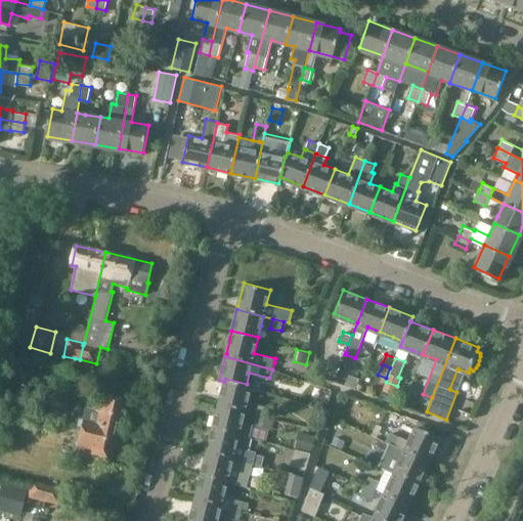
[(219,402),(219,404),(246,410),(252,386),(246,385),(247,384),(225,379),(224,382),(219,402)]
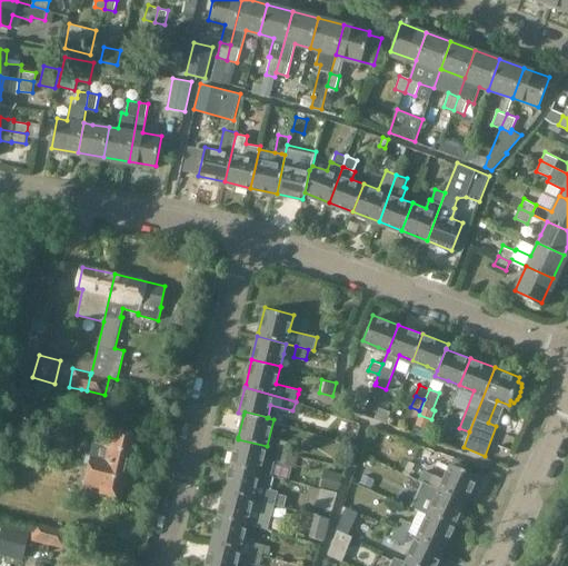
[(116,430),(106,428),(102,444),(93,442),(90,457),(129,466),(137,434),(116,428),(116,430)]
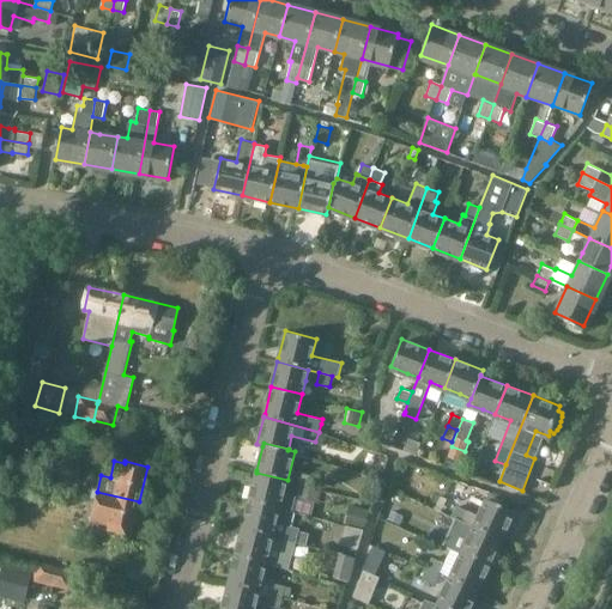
[(379,468),(371,466),(368,475),(376,477),(379,468)]
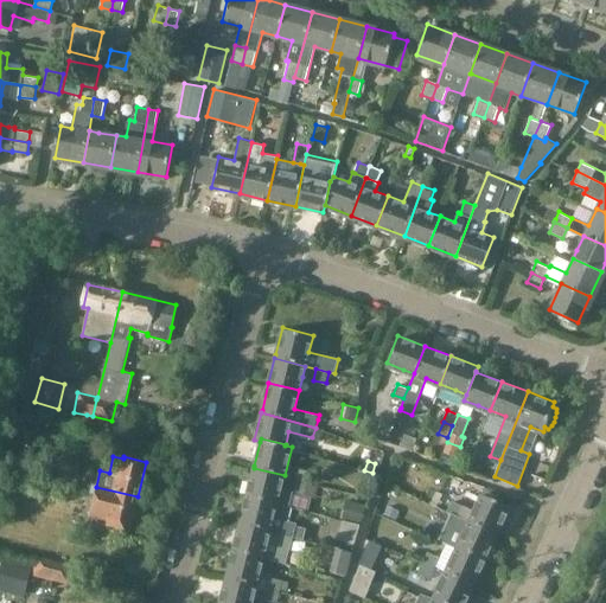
[(298,467),(294,479),(307,482),(311,470),(298,467)]
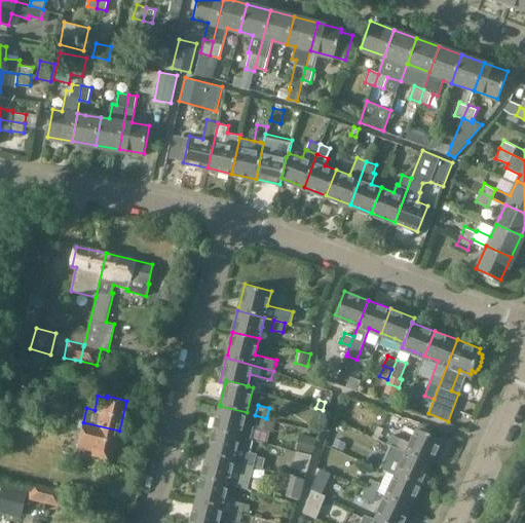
[(214,428),(252,438),(254,425),(264,428),(266,419),(266,418),(255,415),(247,412),(220,406),(214,428)]
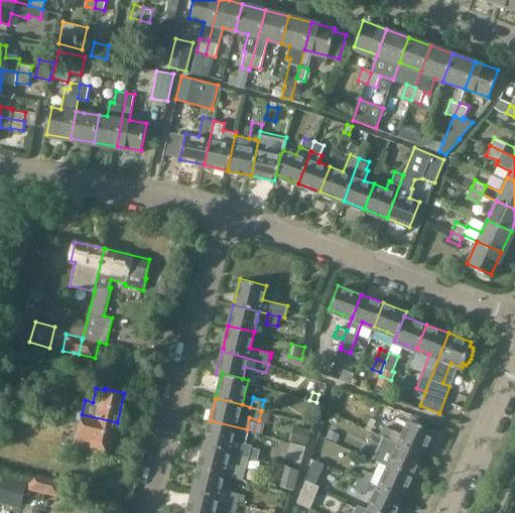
[(111,452),(117,422),(82,414),(76,439),(91,442),(91,446),(111,452)]
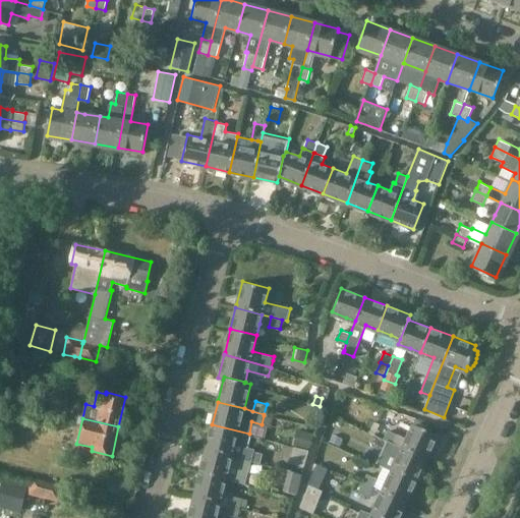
[(207,448),(206,450),(251,461),(261,463),(264,453),(254,451),(254,449),(248,447),(251,436),(248,435),(249,434),(212,424),(207,448)]
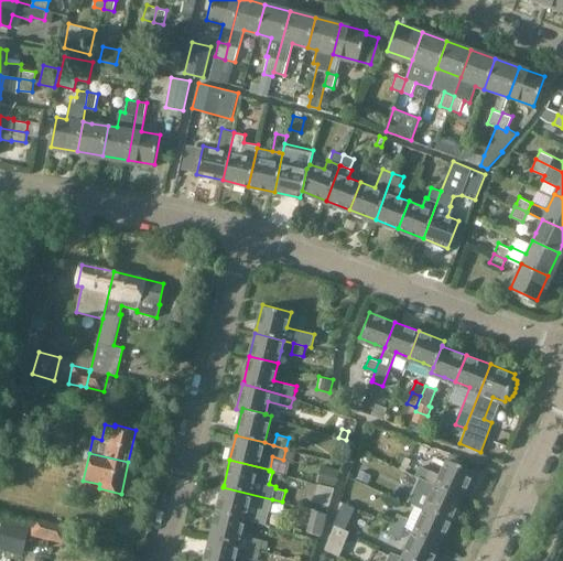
[(440,473),(434,485),(462,497),(474,473),(446,460),(440,473)]
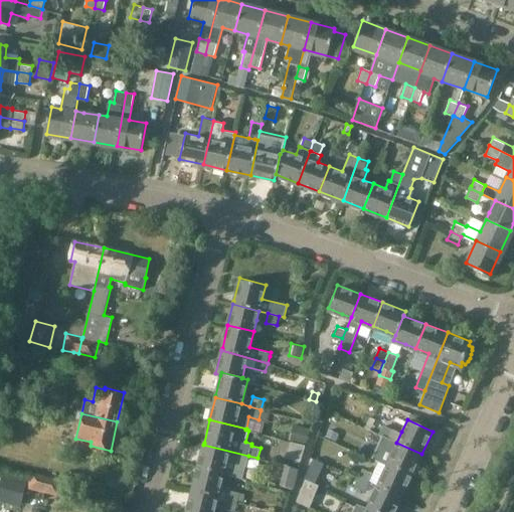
[(379,435),(387,438),(392,430),(383,425),(379,435)]
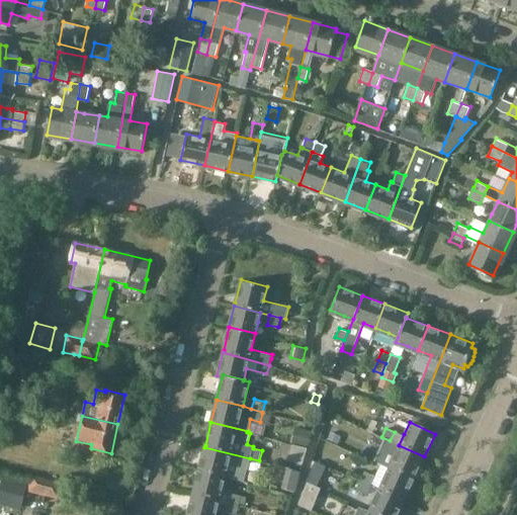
[(341,436),(331,431),(328,438),(338,443),(341,436)]
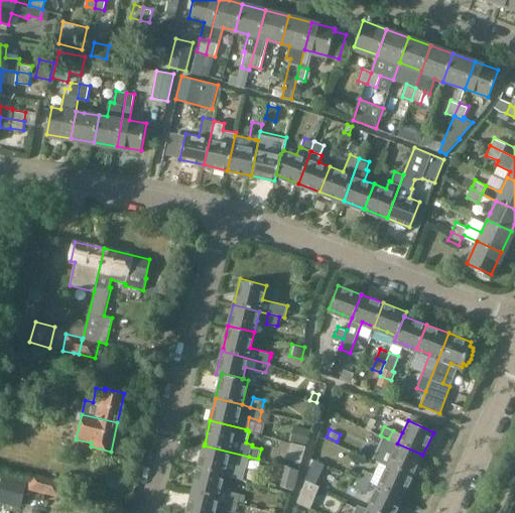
[(393,453),(387,465),(412,477),(422,455),(397,443),(388,438),(380,435),(368,430),(364,438),(393,453)]
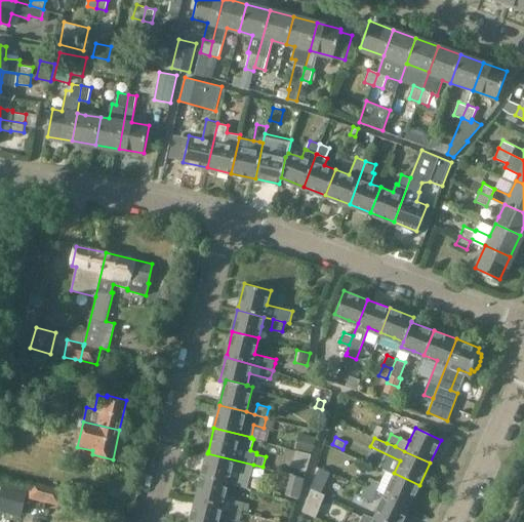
[(291,467),(307,471),(312,453),(296,450),(291,467)]
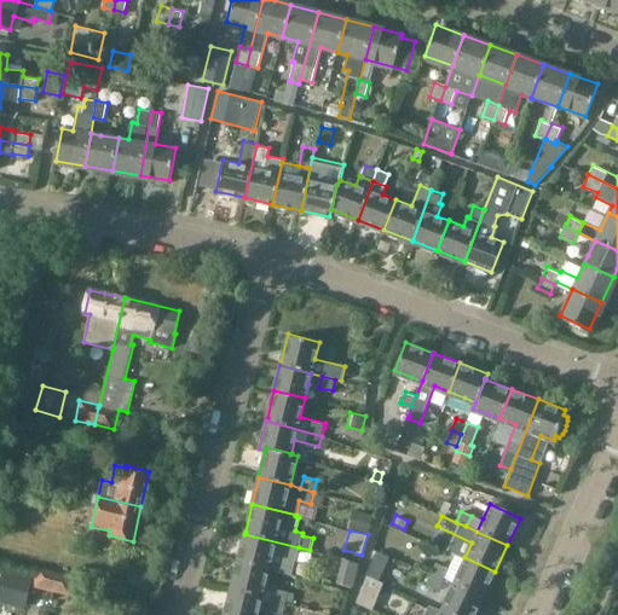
[(238,560),(237,561),(269,569),(292,574),(299,547),(244,534),(238,560)]
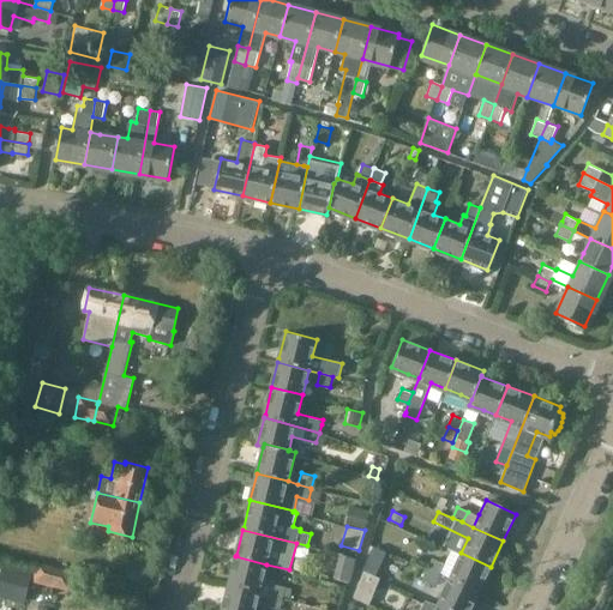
[(373,545),(370,554),(383,560),(386,551),(373,545)]
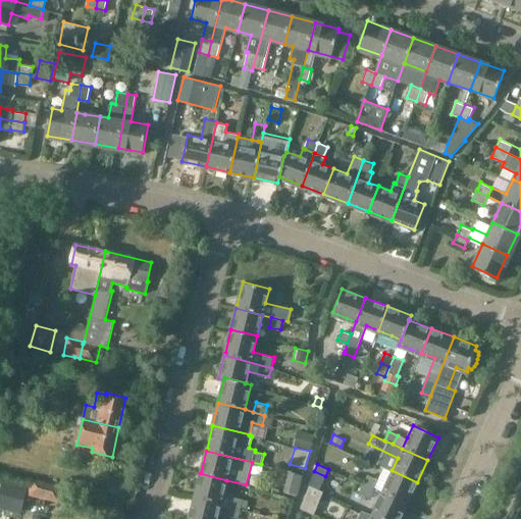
[(378,477),(377,479),(373,487),(381,491),(381,492),(407,504),(417,482),(392,470),(386,480),(378,477)]
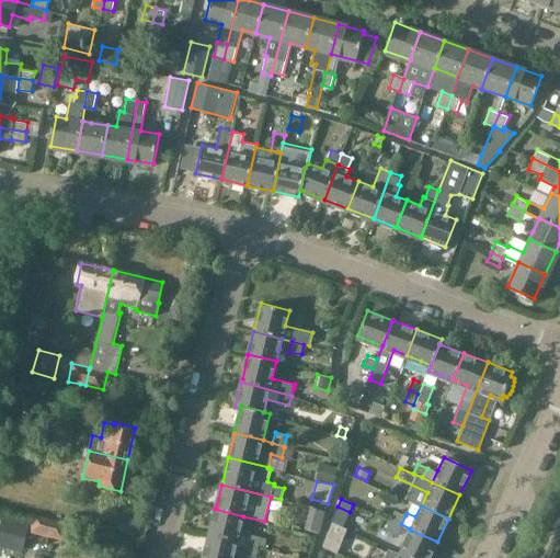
[(209,533),(209,535),(237,542),(247,545),(259,547),(262,536),(251,534),(251,532),(240,528),(243,516),(215,509),(209,533)]
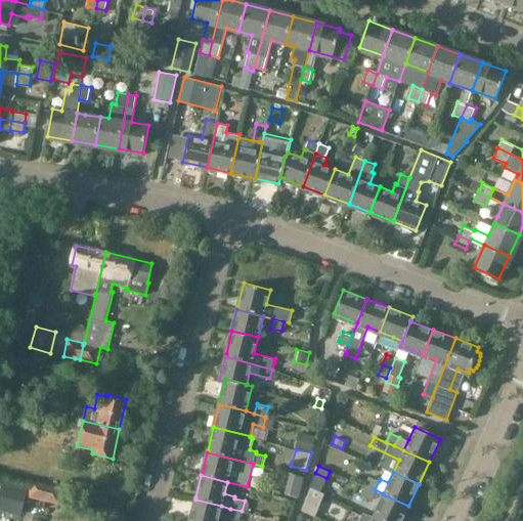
[(368,476),(364,485),(375,489),(379,481),(368,476)]
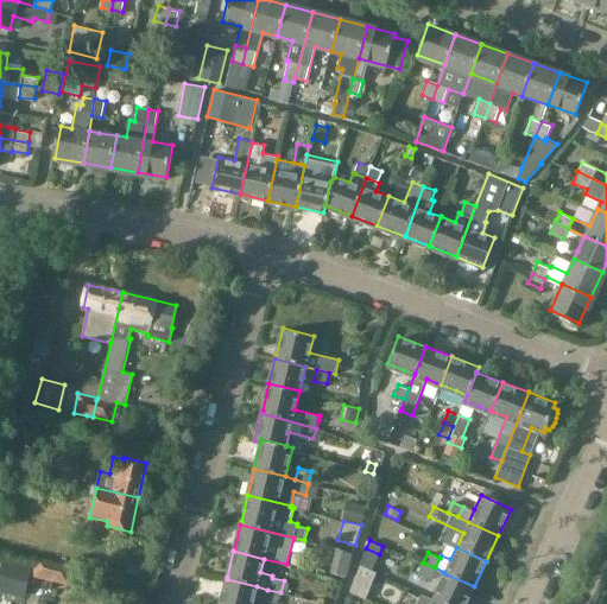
[(32,576),(45,578),(49,559),(37,555),(35,566),(32,576)]
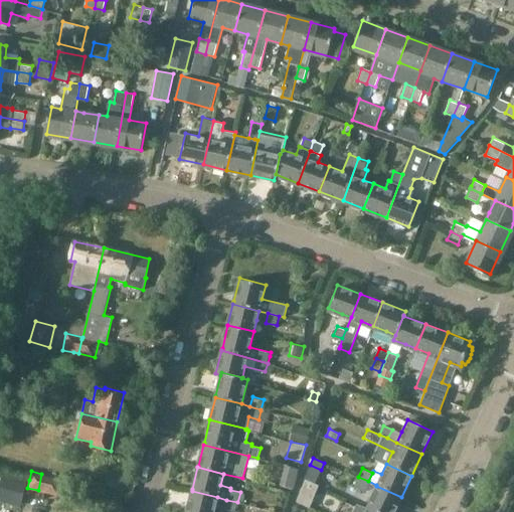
[(41,474),(38,490),(49,493),(52,477),(41,474)]
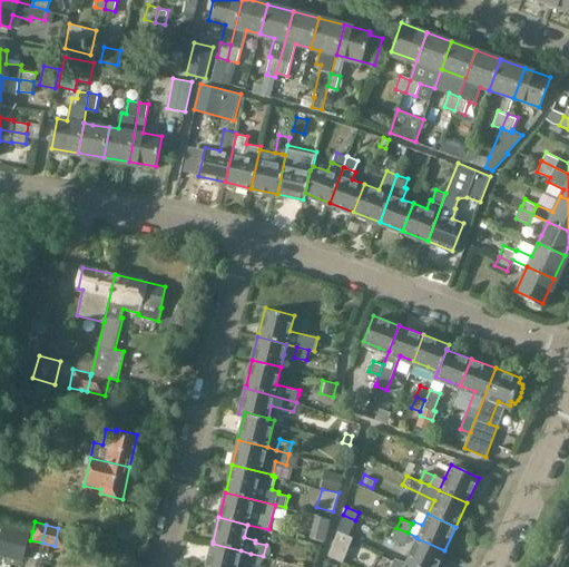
[(30,540),(32,531),(8,526),(3,545),(28,551),(30,540)]
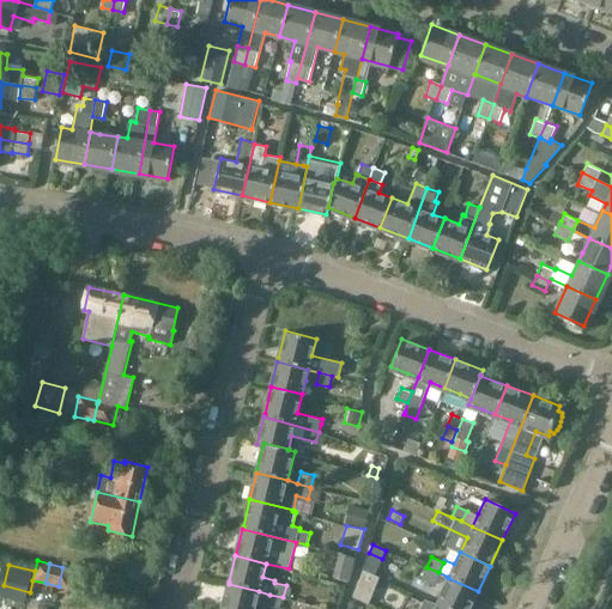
[(333,577),(347,580),(350,582),(353,570),(337,565),(333,577)]
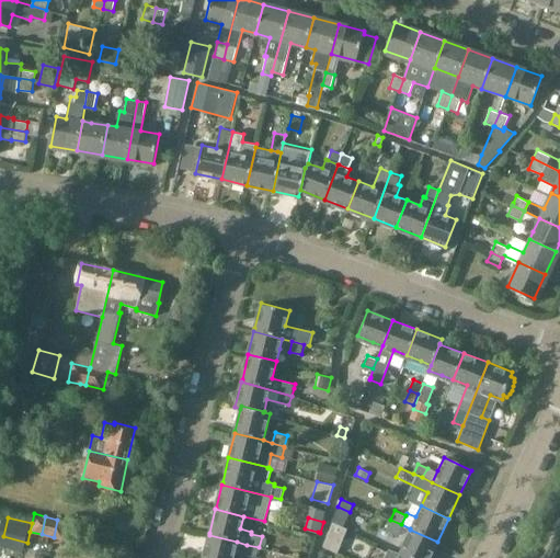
[(346,526),(331,519),(321,544),(336,550),(346,526)]
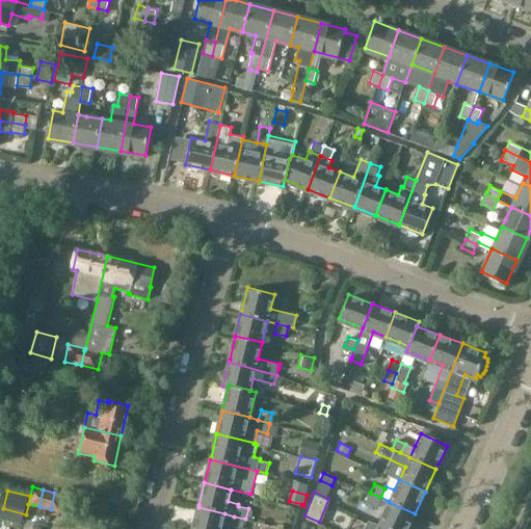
[(51,509),(61,512),(65,495),(54,493),(51,509)]
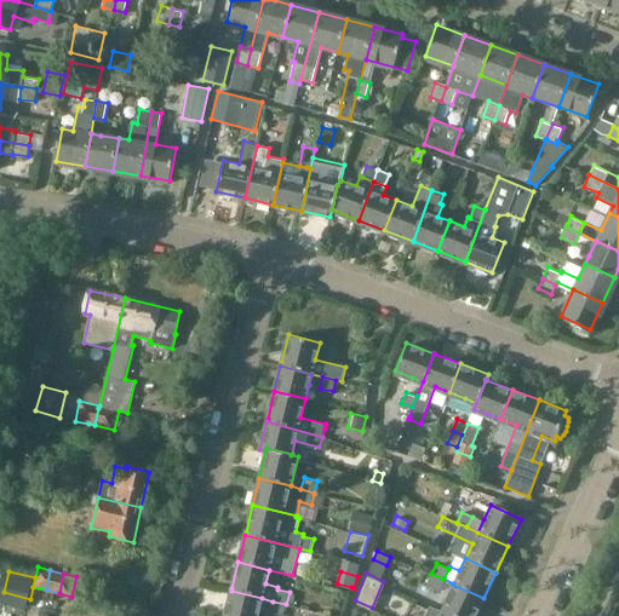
[(431,574),(425,585),(437,589),(443,579),(431,574)]
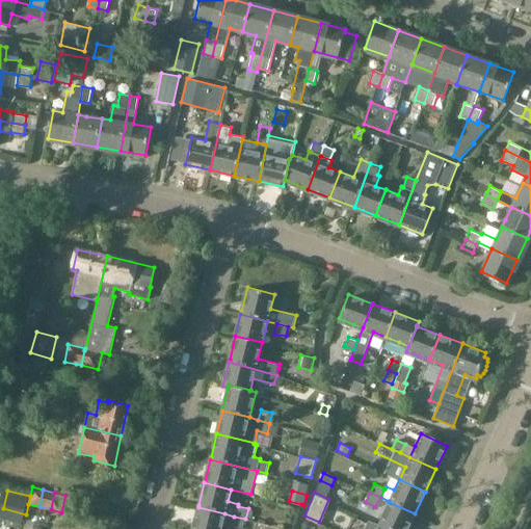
[(407,528),(415,513),(389,502),(378,524),(389,528),(407,528)]
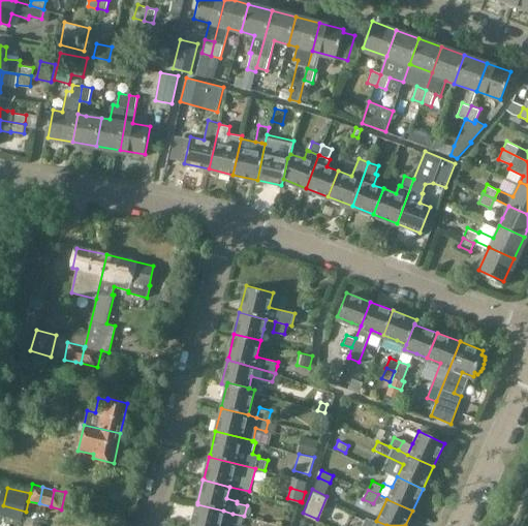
[(197,504),(191,525),(219,525),(223,511),(197,504)]
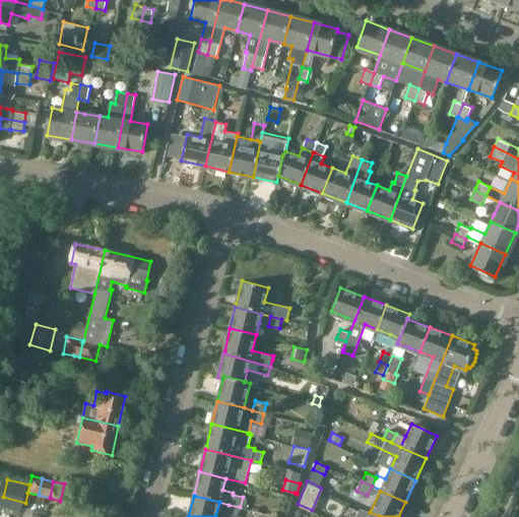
[(238,516),(240,507),(229,505),(226,514),(238,516)]
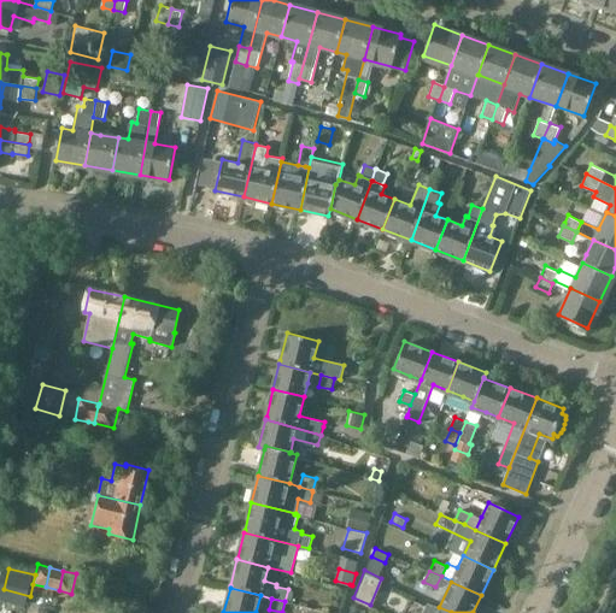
[(428,602),(422,612),(451,612),(439,607),(428,602)]
